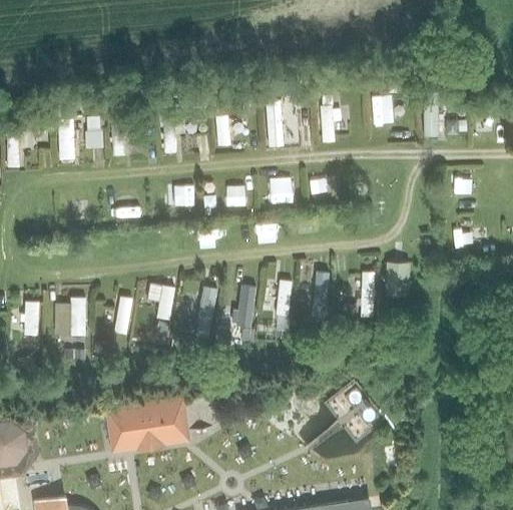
[(425,137),(437,137),(437,99),(425,99),(425,137)]
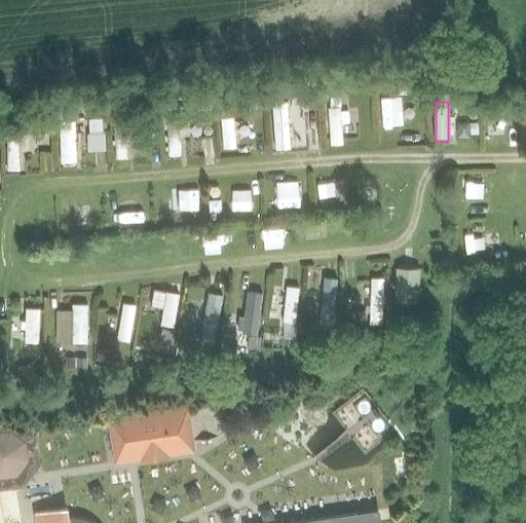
[(61,107),(61,116),(74,115),(74,107),(61,107)]
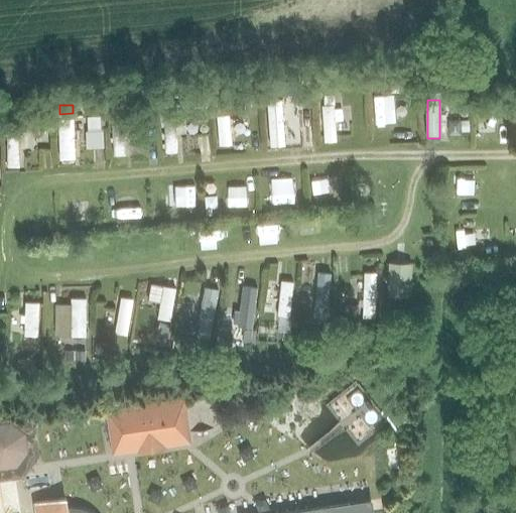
[(219,117),(219,145),(228,145),(229,117),(219,117)]
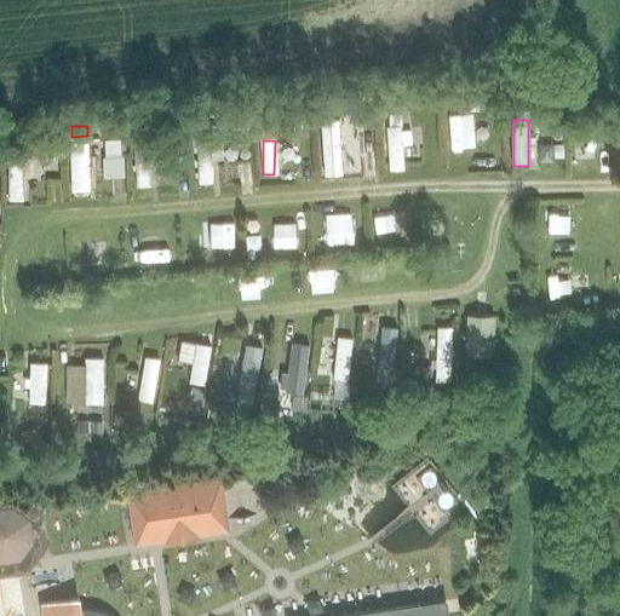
[(339,140),(323,142),(325,173),(339,173),(339,140)]
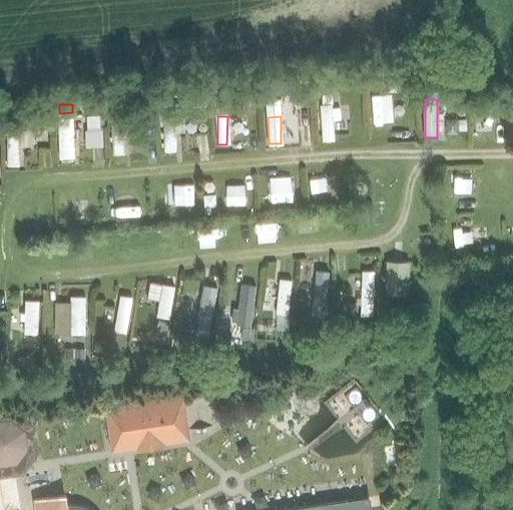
[(59,157),(73,157),(74,127),(60,126),(59,157)]
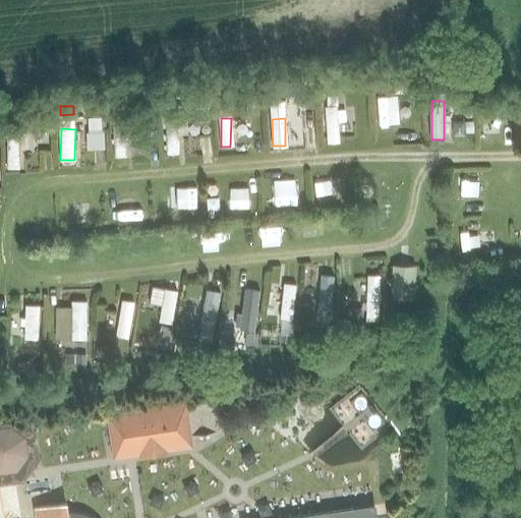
[(7,138),(7,170),(21,170),(21,138),(7,138)]
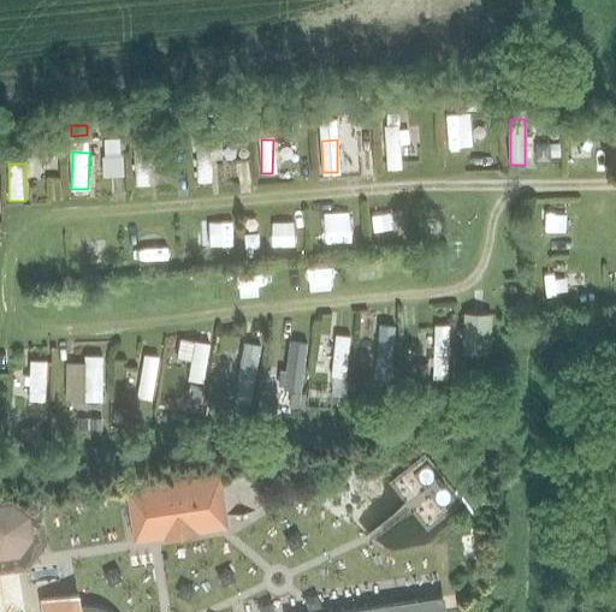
[(487,316),(460,315),(458,357),(486,358),(487,316)]
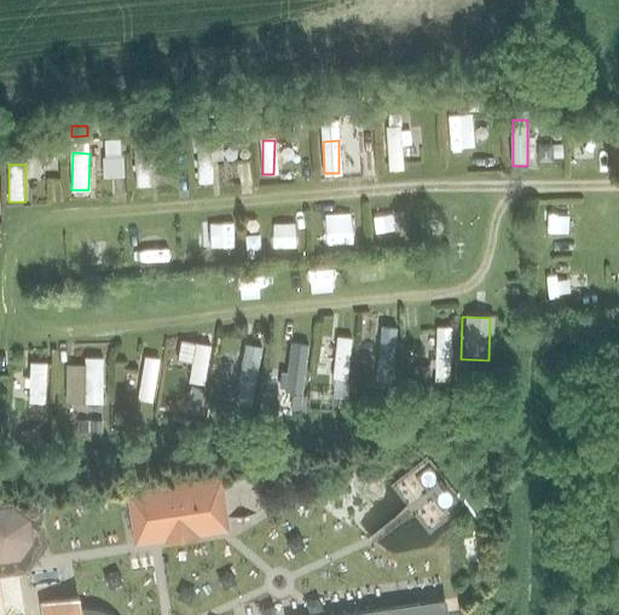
[(376,372),(395,376),(401,328),(382,325),(376,372)]
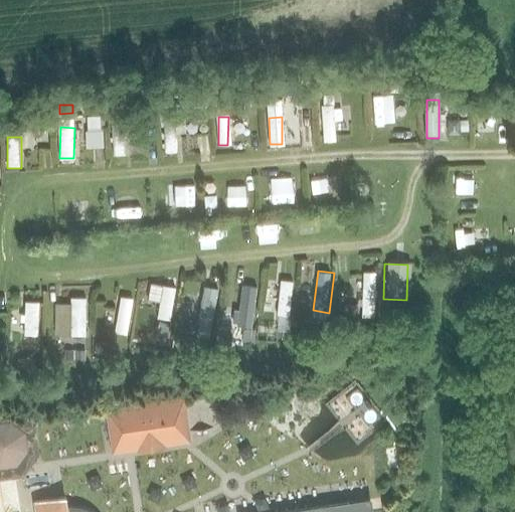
[(364,273),(364,308),(380,308),(380,273),(364,273)]
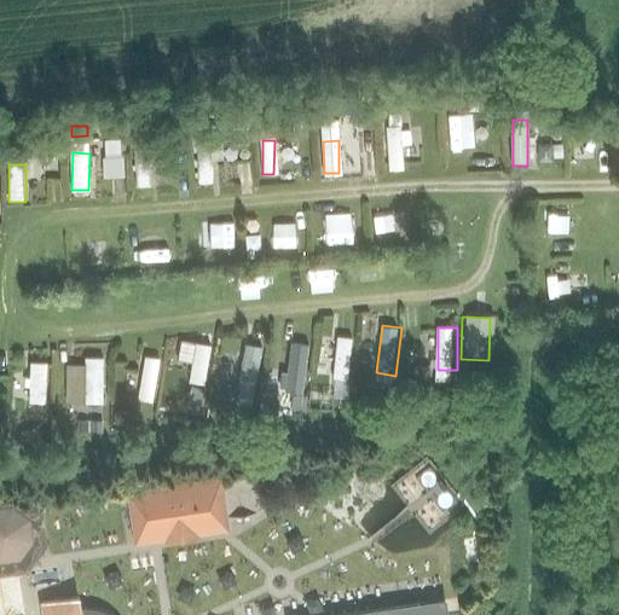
[(323,337),(322,377),(333,377),(334,337),(323,337)]
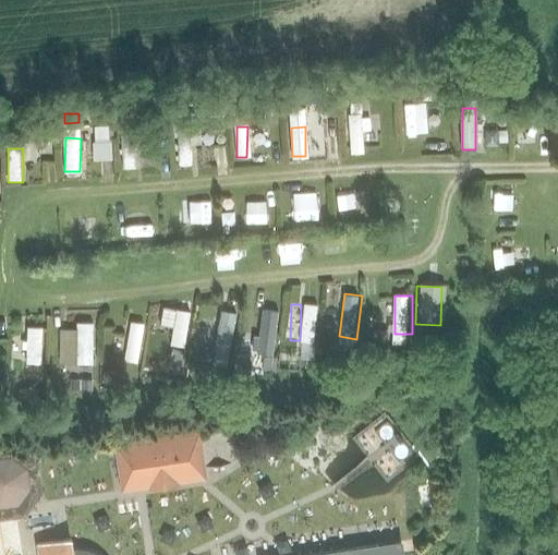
[(300,341),(314,342),(317,305),(304,304),(300,341)]
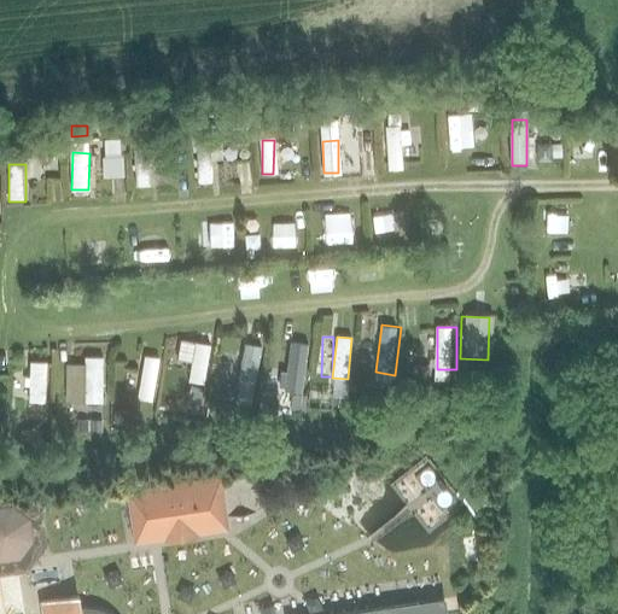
[(194,344),(187,381),(208,385),(214,348),(194,344)]
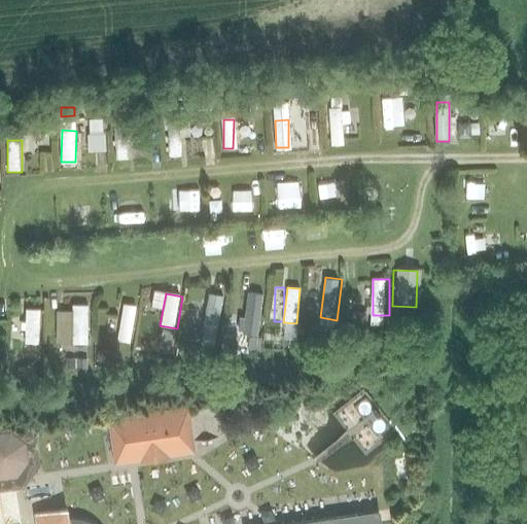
[(211,294),(207,322),(221,324),(225,297),(211,294)]
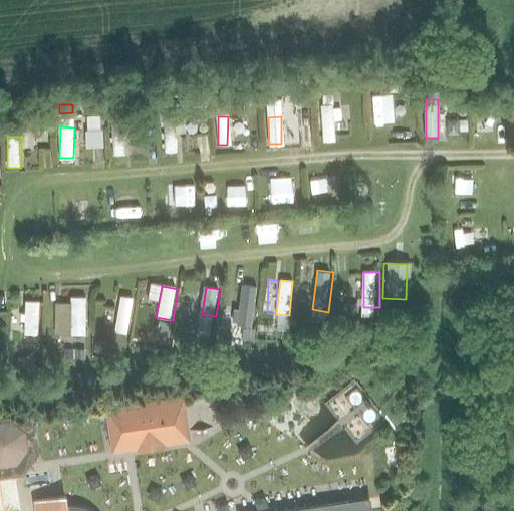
[(56,335),(86,335),(86,297),(68,297),(68,304),(56,304),(56,335)]
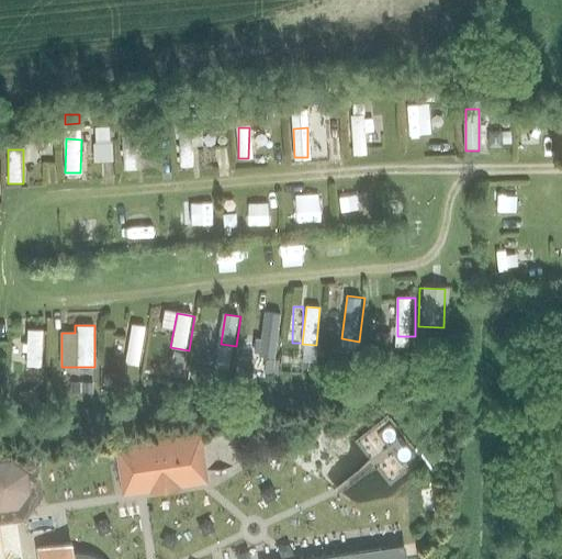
[(26,331),(27,365),(46,365),(45,330),(26,331)]
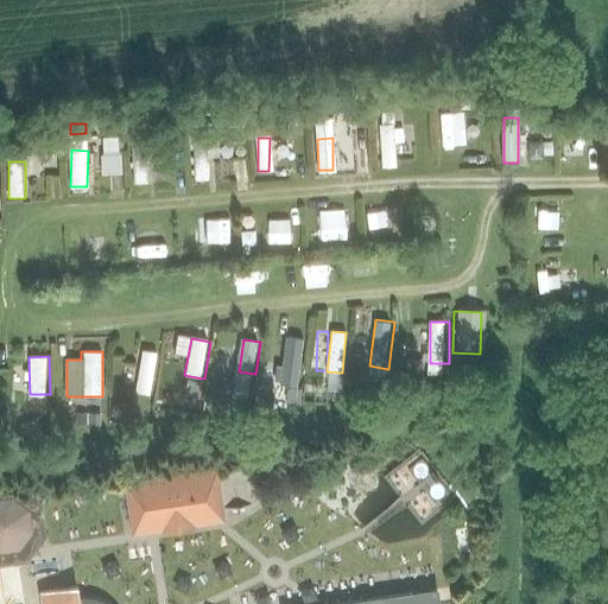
[(37,426),(19,433),(24,445),(42,439),(37,426)]
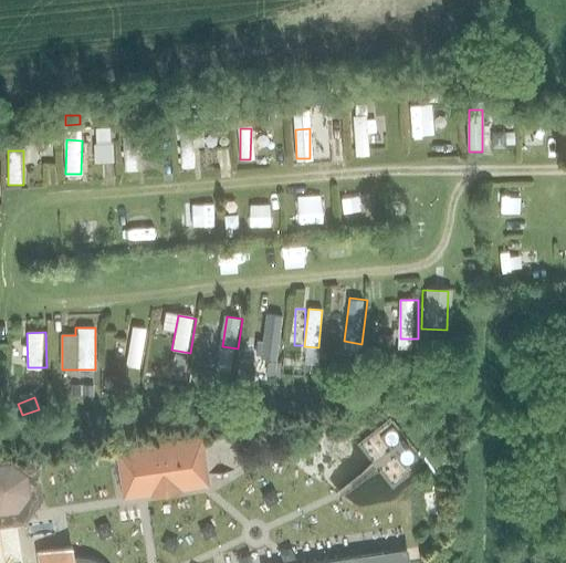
[(202,440),(115,454),(123,503),(209,490),(202,440)]
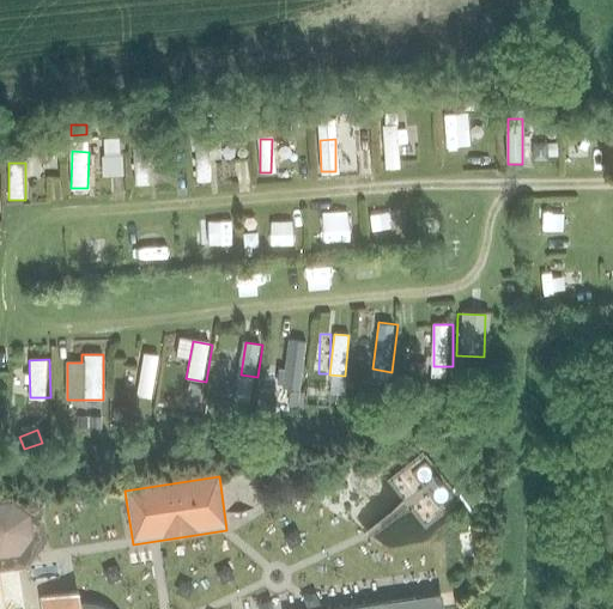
[(5,608),(0,577),(0,573),(25,571),(43,543),(40,511),(36,511),(35,499),(28,500),(20,509),(10,500),(0,501),(0,608),(5,608)]
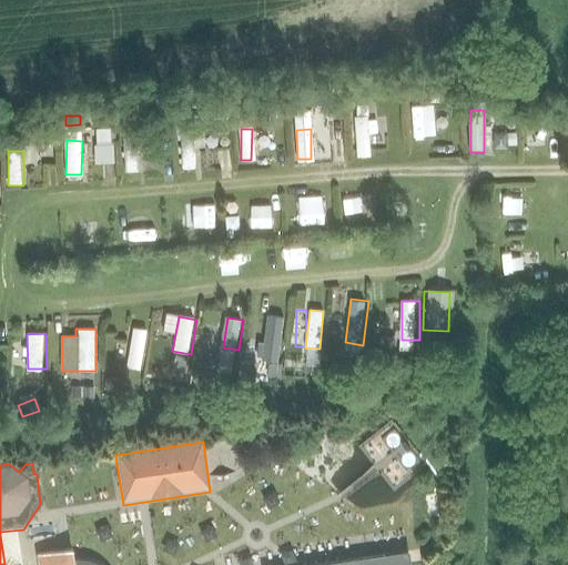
[(89,564),(83,563),(78,563),(73,563),(71,552),(38,556),(39,564),(407,564),(406,554),(331,564),(89,564)]
